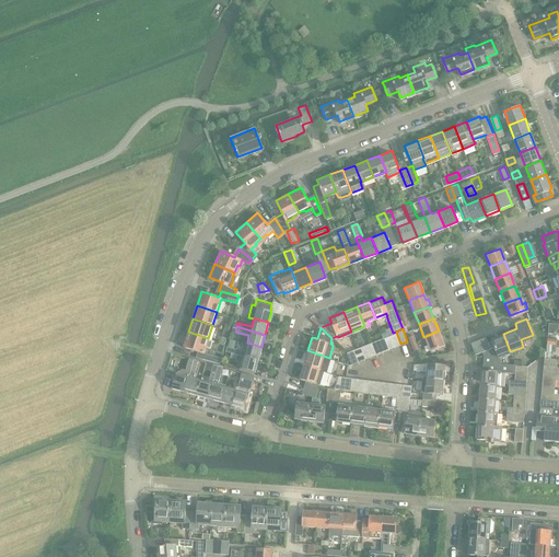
[(443,343),(439,331),(423,337),(429,349),(443,343)]
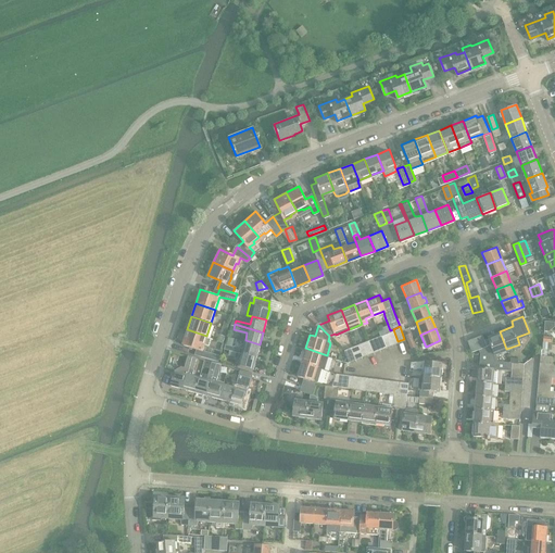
[(210,337),(206,336),(187,329),(183,343),(201,349),(200,354),(218,359),(219,353),(202,348),(204,342),(207,343),(210,337)]
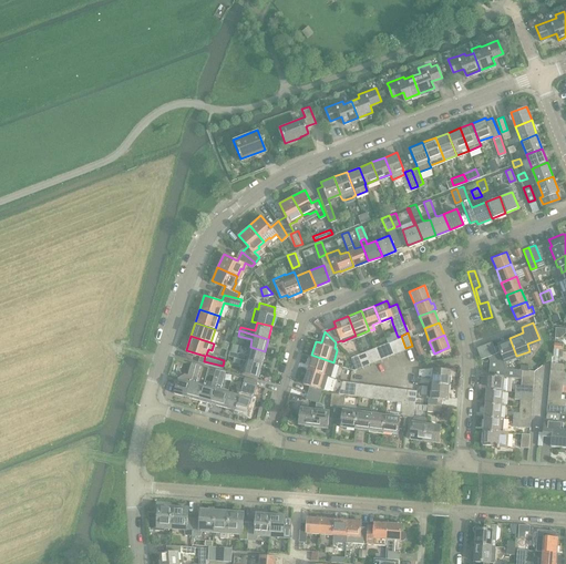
[(394,338),(400,350),(405,348),(401,336),(398,337),(394,338)]
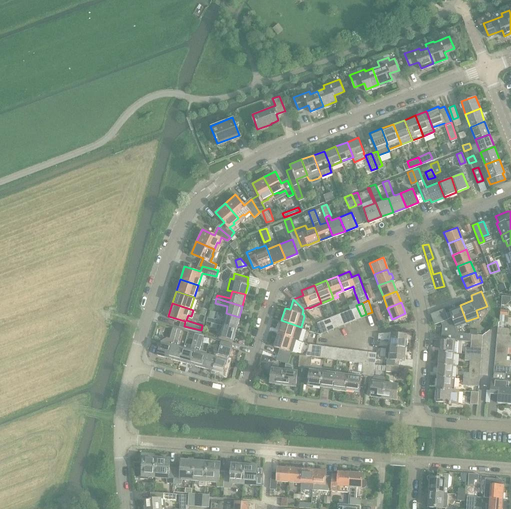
[(356,305),(351,307),(355,318),(361,316),(356,305)]
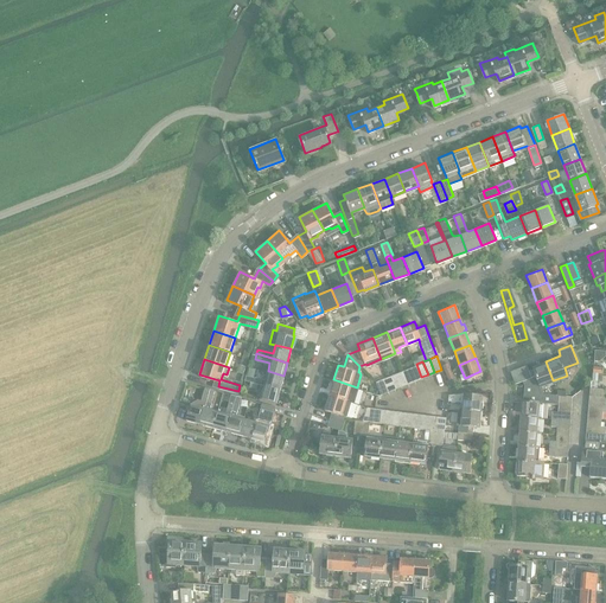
[(527,364),(511,370),(515,380),(522,378),(524,384),(524,392),(523,399),(538,401),(542,401),(559,402),(559,395),(556,393),(556,392),(543,392),(543,389),(542,385),(553,380),(546,361),(533,366),(534,366),(528,369),(527,364)]
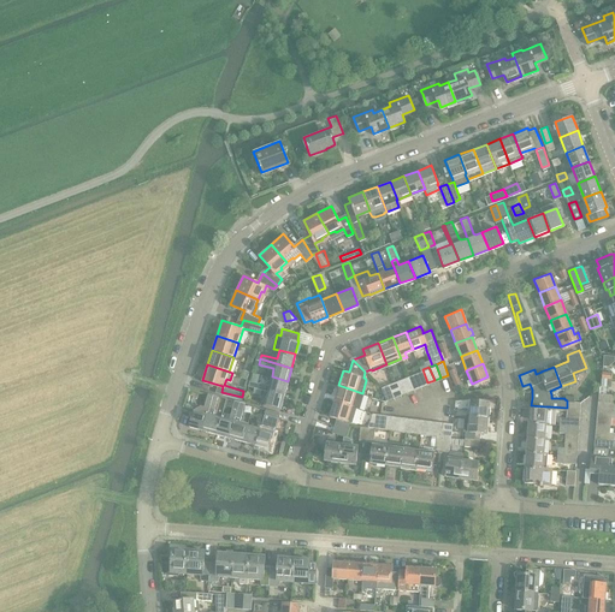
[(423,369),(415,372),(420,386),(427,382),(423,369)]
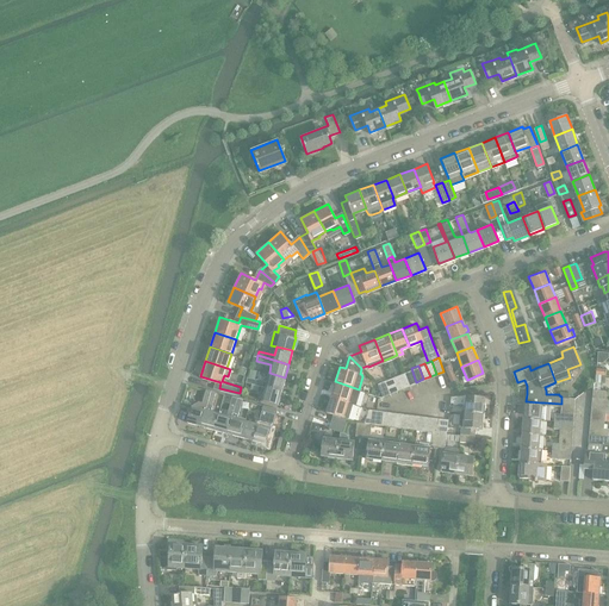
[(411,368),(404,372),(410,385),(416,382),(411,368)]
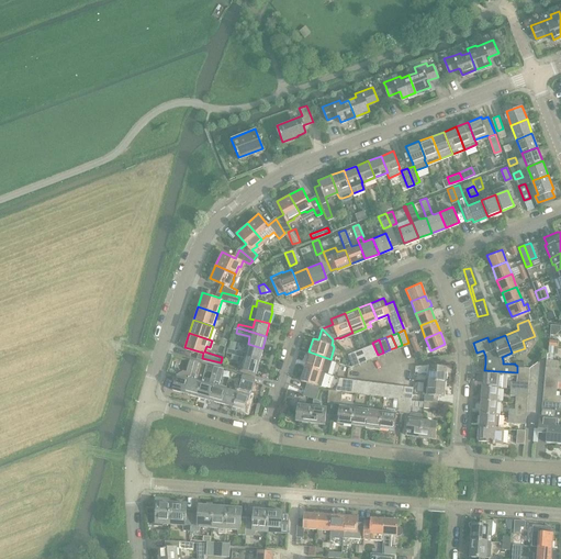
[(372,343),(366,345),(371,357),(378,355),(372,343)]
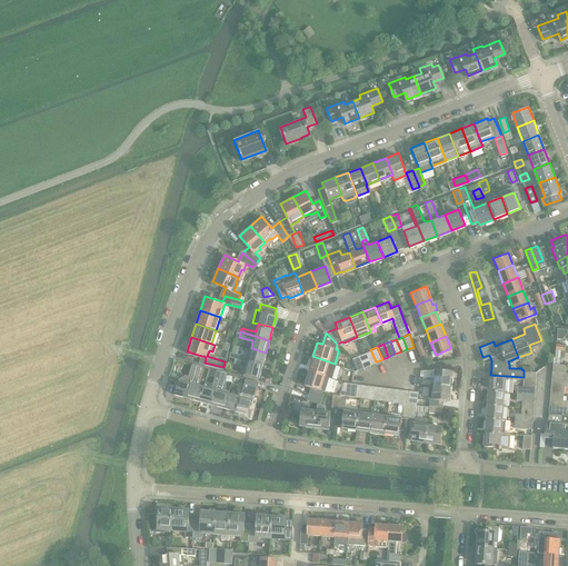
[(230,351),(229,355),(233,356),(241,358),(248,360),(262,364),(266,353),(251,348),(249,356),(235,353),(230,351)]
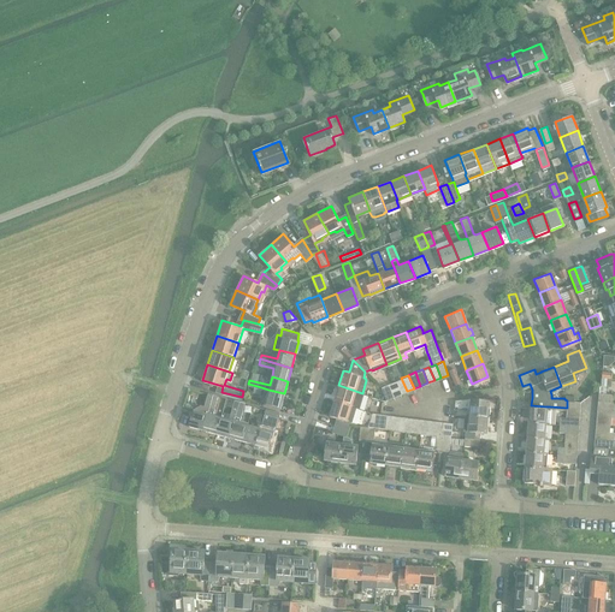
[(401,378),(395,380),(400,393),(407,391),(401,378)]
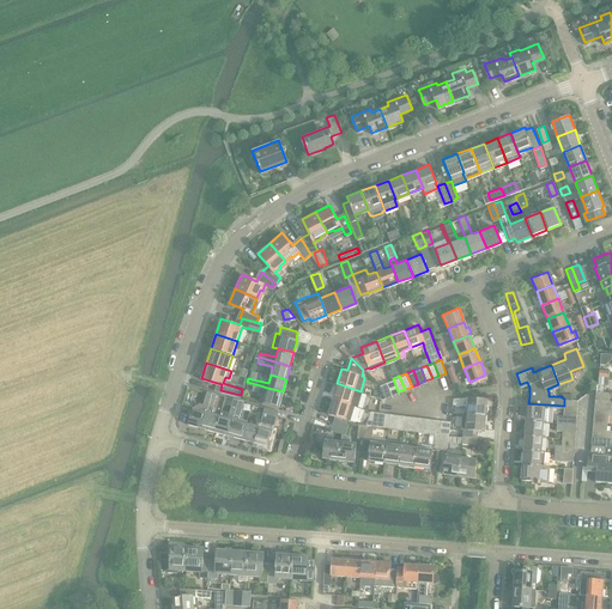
[(393,378),(386,381),(391,395),(398,391),(393,378)]
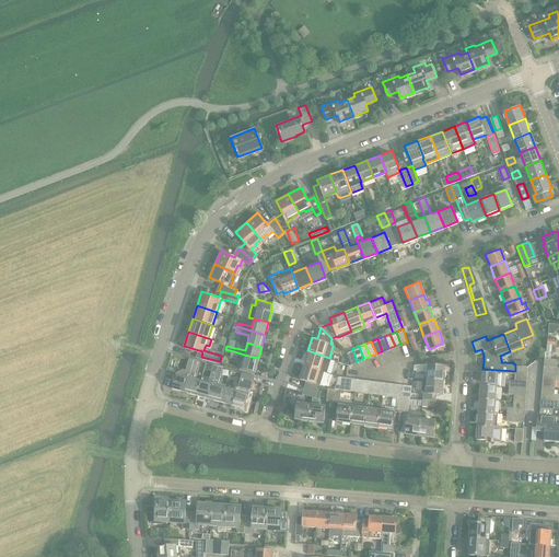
[(352,348),(346,350),(351,363),(357,361),(352,348)]
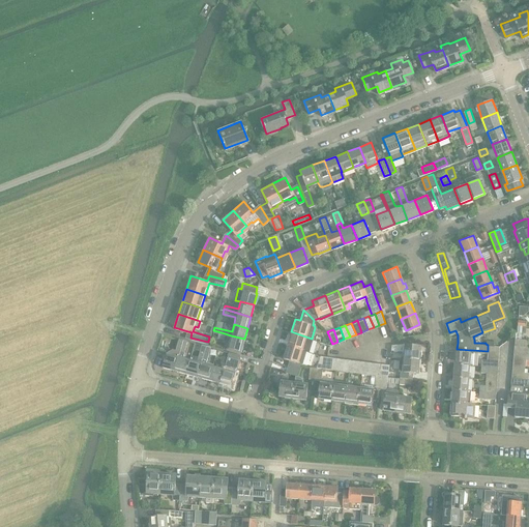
[(307,350),(312,339),(291,331),(287,345),(305,350),(307,350)]
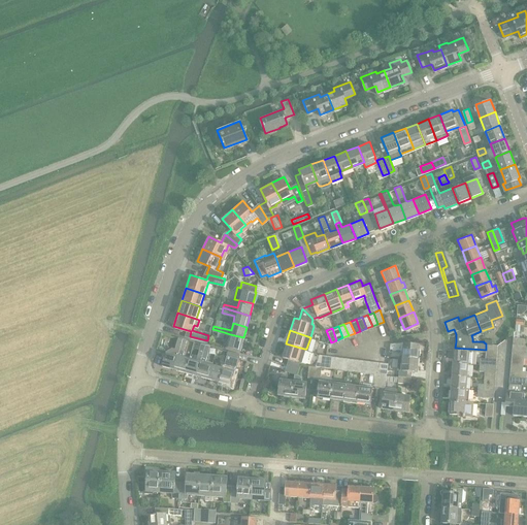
[(240,349),(243,337),(230,334),(227,346),(240,349)]
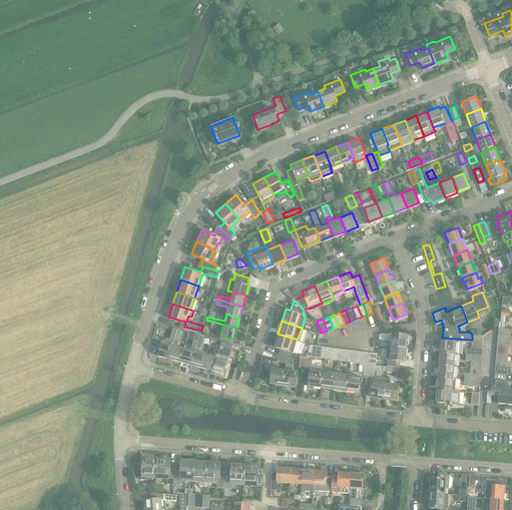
[(172,327),(169,337),(169,338),(166,337),(159,341),(161,341),(157,354),(168,357),(176,328),(172,327)]
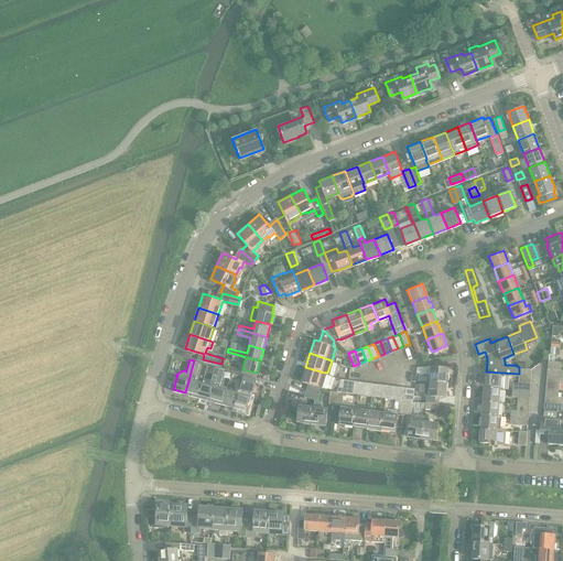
[(198,362),(194,360),(185,392),(197,396),(201,381),(193,379),(195,373),(195,374),(198,362)]
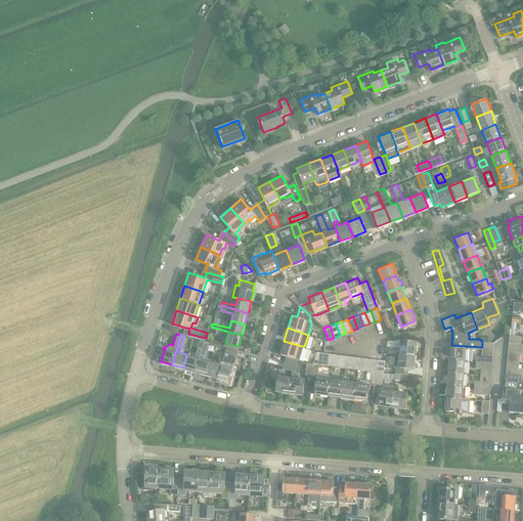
[(400,345),(399,353),(415,354),(417,341),(400,339),(400,338),(388,340),(387,344),(400,345)]
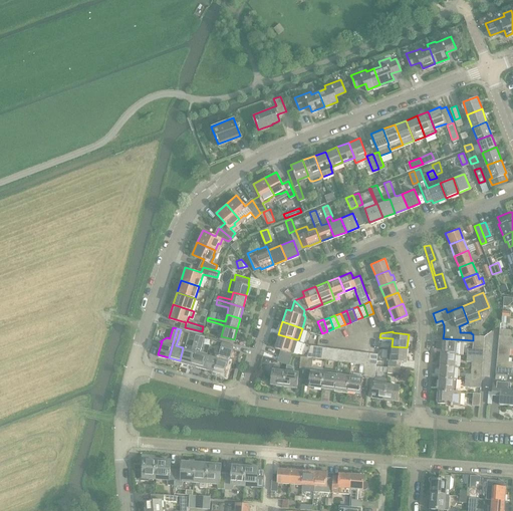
[(190,349),(183,347),(180,360),(191,363),(199,333),(195,332),(190,349)]
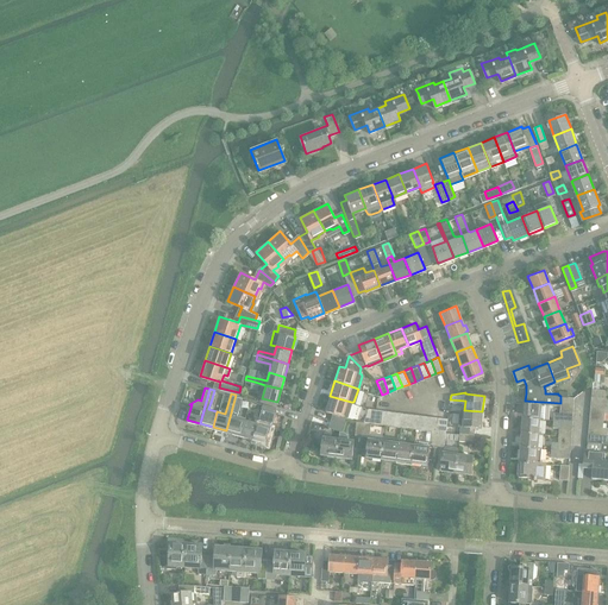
[(240,397),(236,395),(226,430),(239,435),(244,418),(244,416),(236,414),(240,397)]
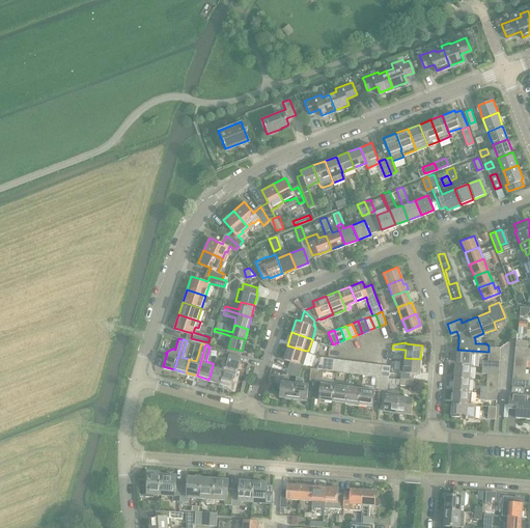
[(489,345),(489,352),(487,358),(499,359),(500,345),(495,344),(495,345),(489,345)]
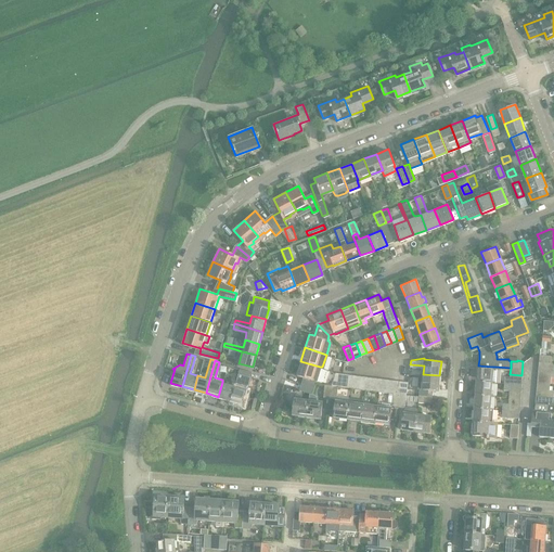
[(300,361),(297,374),(303,375),(300,382),(313,386),(316,380),(317,380),(320,367),(300,361)]
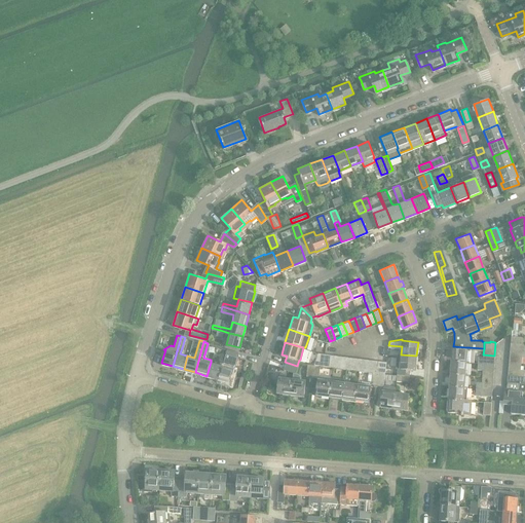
[(452,346),(451,360),(465,361),(469,361),(470,347),(466,347),(453,346),(452,346)]
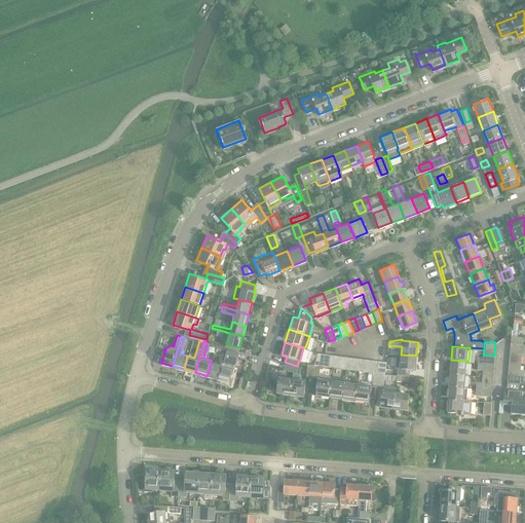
[(224,353),(217,378),(229,382),(236,357),(238,351),(226,347),(224,353)]
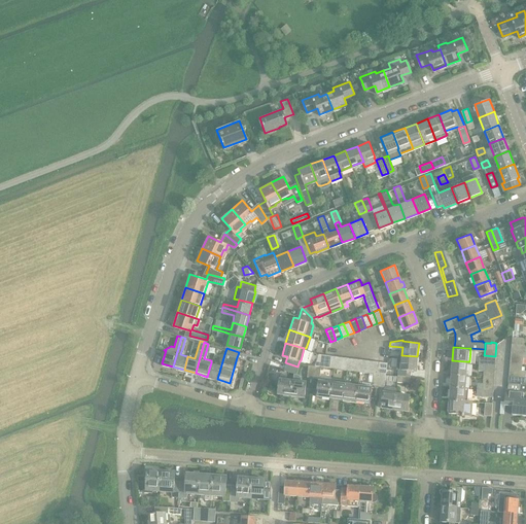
[(218,359),(219,359),(217,364),(211,362),(207,377),(217,379),(224,354),(220,352),(218,359)]
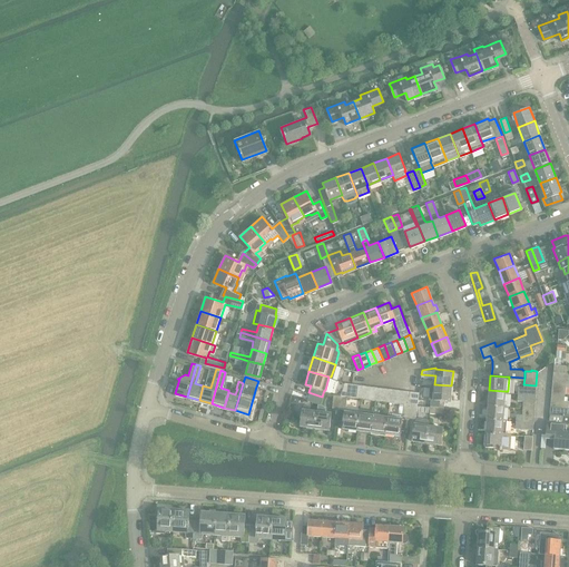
[(344,381),(340,394),(346,394),(350,396),(351,382),(344,381)]
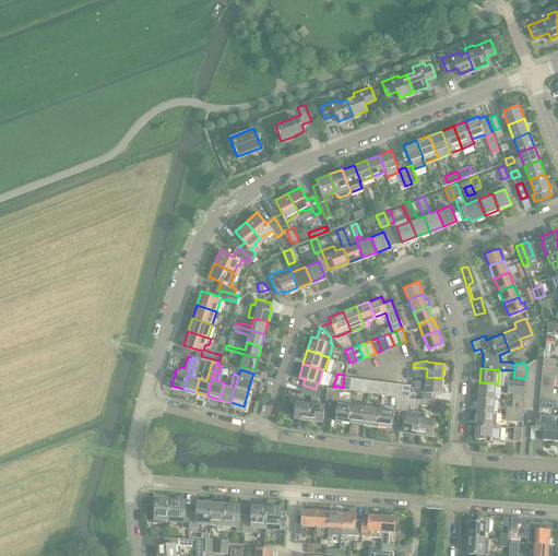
[(553,391),(554,377),(542,376),(541,390),(553,391)]
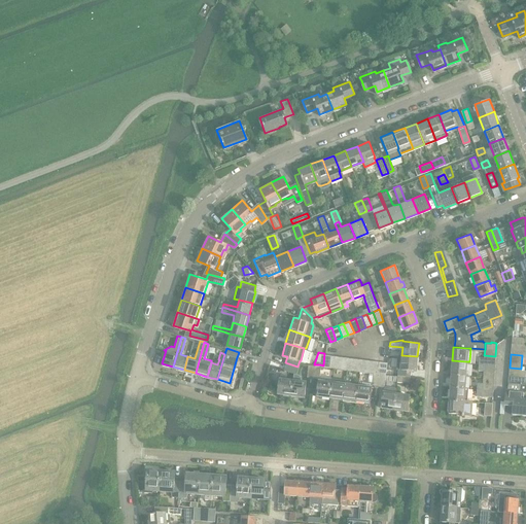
[(417,369),(417,356),(401,355),(400,368),(398,368),(397,375),(410,376),(411,369),(417,369)]
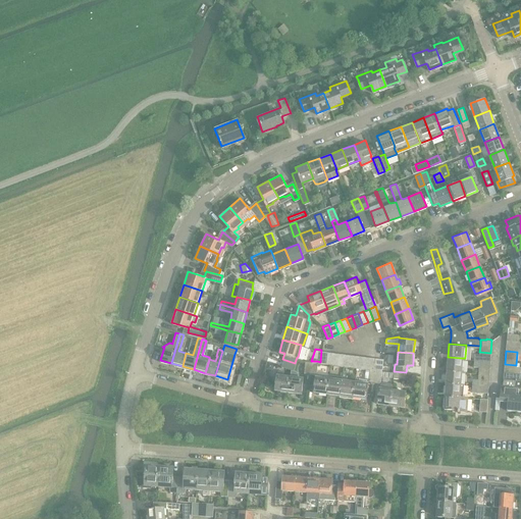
[(383,358),(377,357),(375,369),(381,370),(382,363),(383,358)]
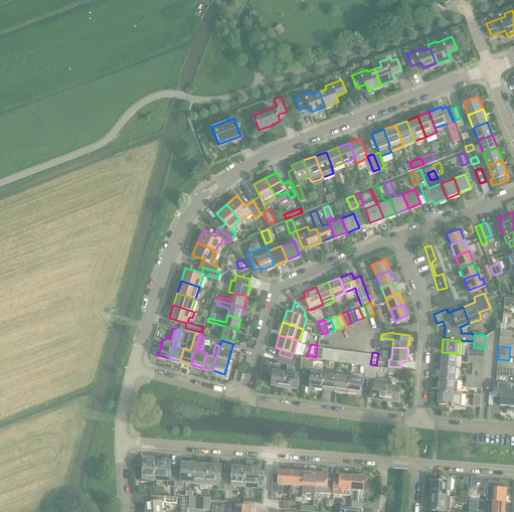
[(442,352),(441,365),(455,366),(456,353),(442,352)]
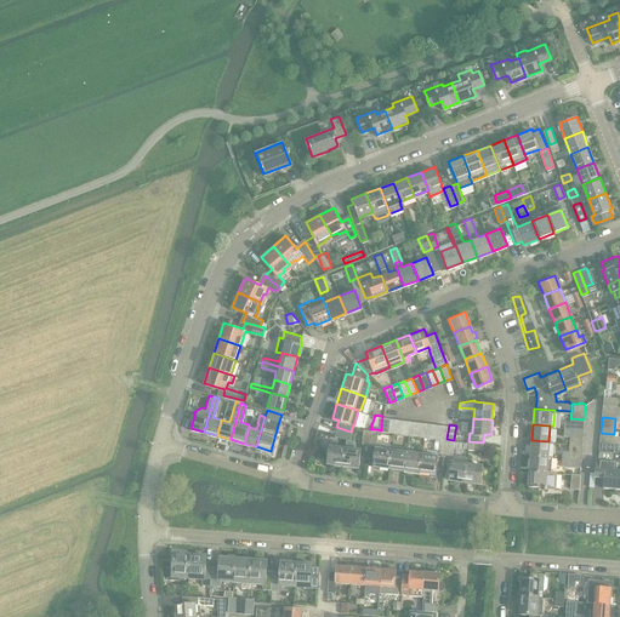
[(350,438),(351,432),(336,427),(335,434),(350,438)]
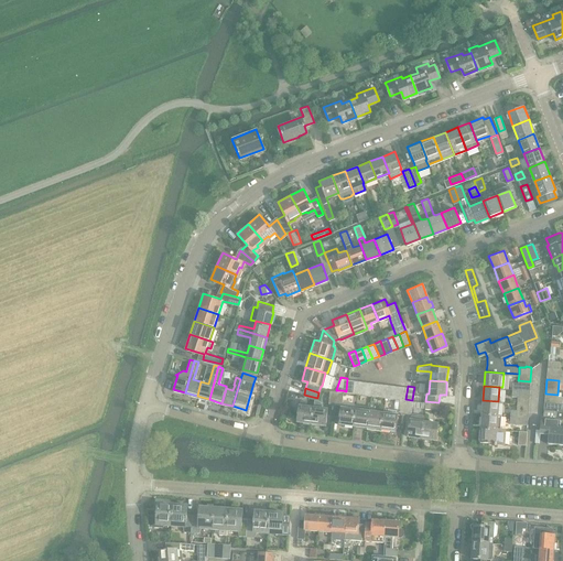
[(335,402),(336,390),(329,389),(327,401),(335,402)]
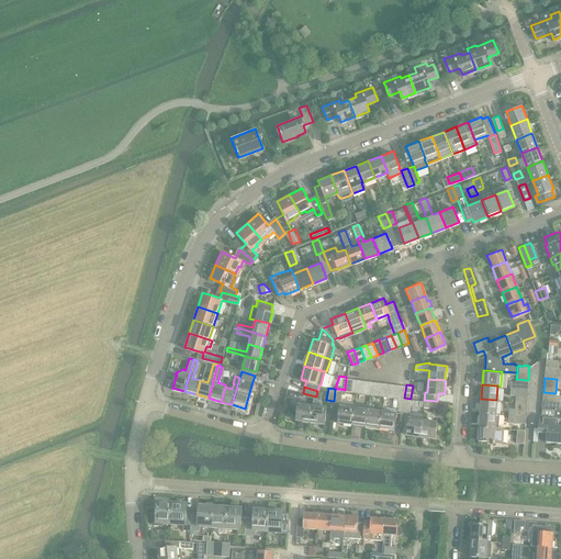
[(560,393),(556,393),(543,392),(542,400),(560,401),(560,393)]
